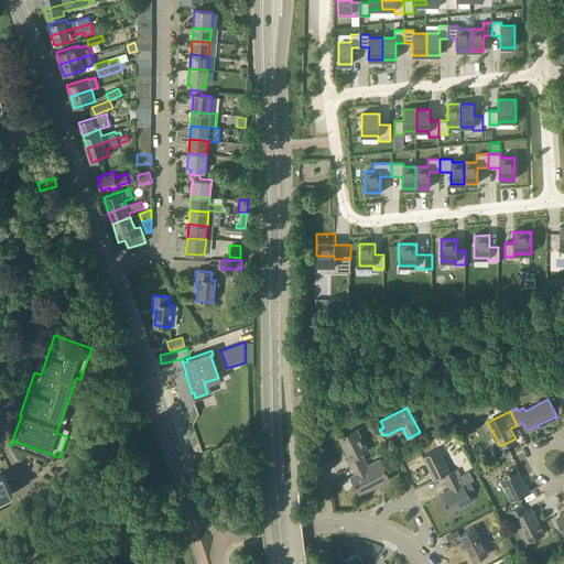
[(351,467),(365,461),(361,454),(368,451),(357,430),(339,438),(349,458),(348,459),(351,467)]
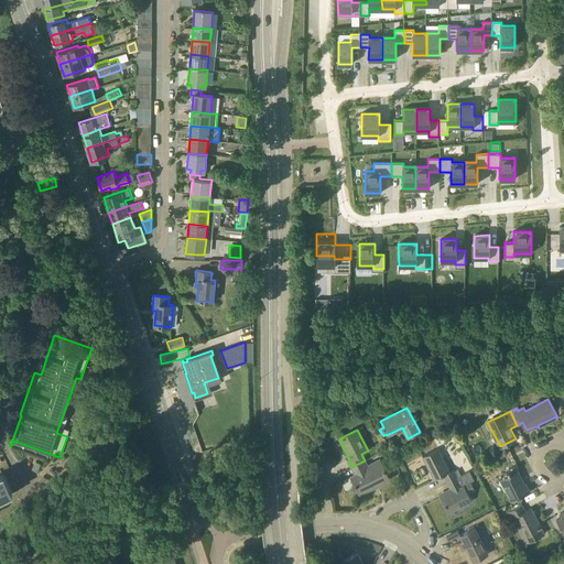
[(458,469),(454,472),(454,470),(451,473),(438,448),(423,456),(434,479),(443,475),(447,483),(462,475),(458,469)]
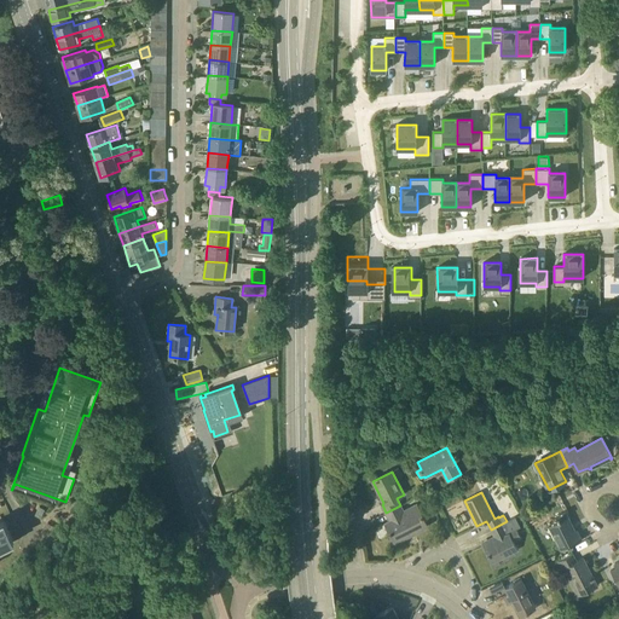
[(395,542),(410,534),(409,533),(426,525),(427,526),(417,507),(404,513),(400,505),(386,513),(389,520),(386,522),(395,542)]
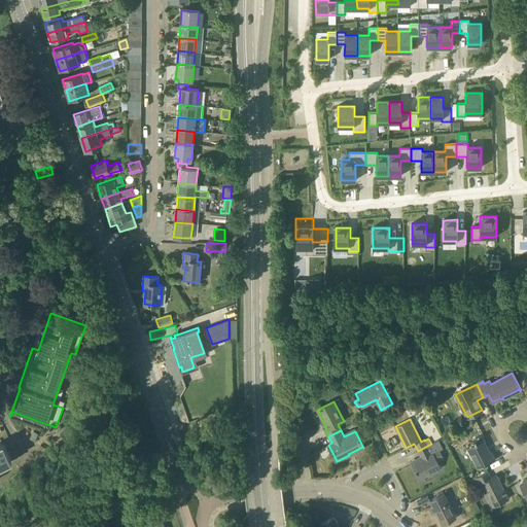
[(483,434),(473,440),(476,444),(468,447),(480,467),(495,459),(483,434)]
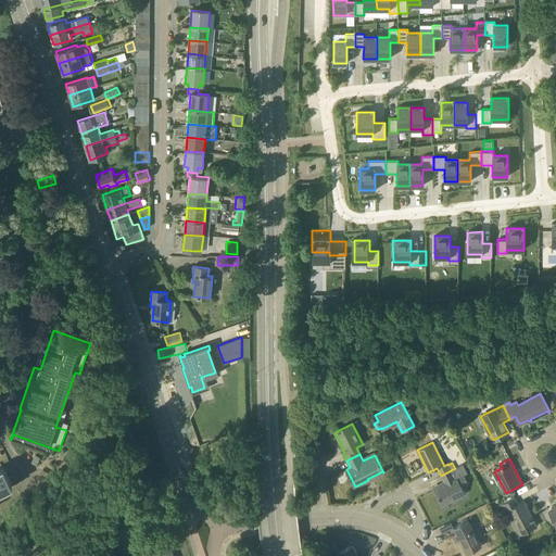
[(465,494),(463,488),(469,484),(464,475),(468,474),(464,465),(455,469),(455,468),(441,476),(444,482),(446,481),(447,483),(434,490),(442,505),(465,494)]
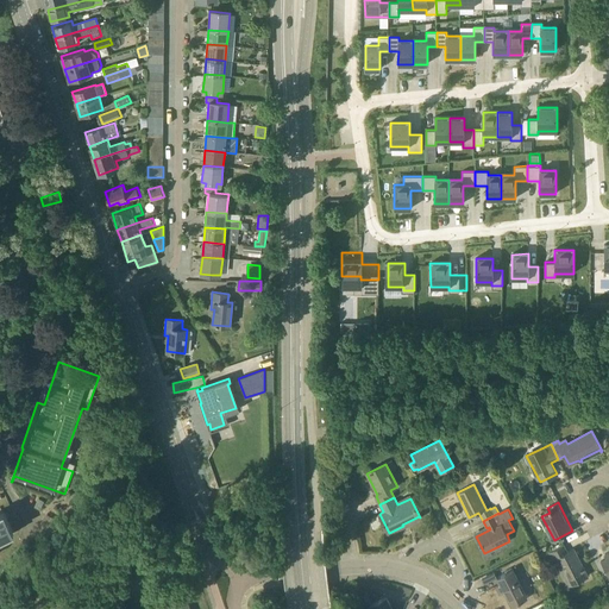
[(4,512),(0,514),(0,538),(13,532),(4,512)]
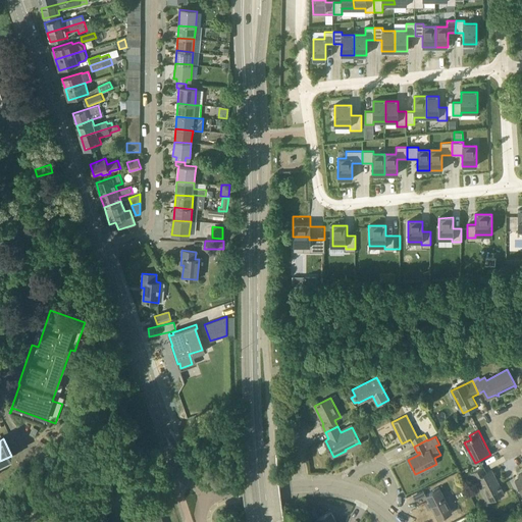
[(483,467),(471,473),(474,480),(478,478),(485,490),(482,491),(488,502),(504,493),(501,486),(502,486),(501,485),(500,485),(491,470),(486,473),(483,467)]
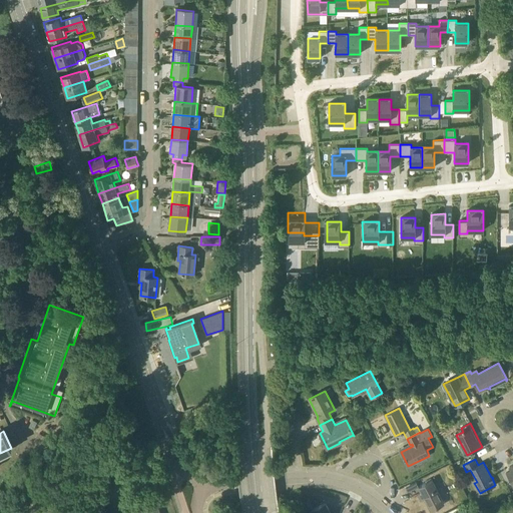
[(432,480),(418,486),(431,511),(438,508),(438,507),(444,504),(432,480)]
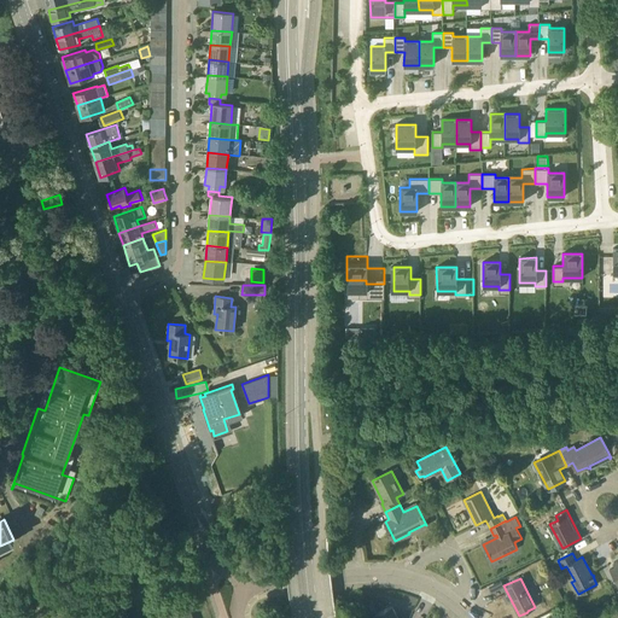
[(377,611),(372,602),(365,606),(366,617),(377,611)]
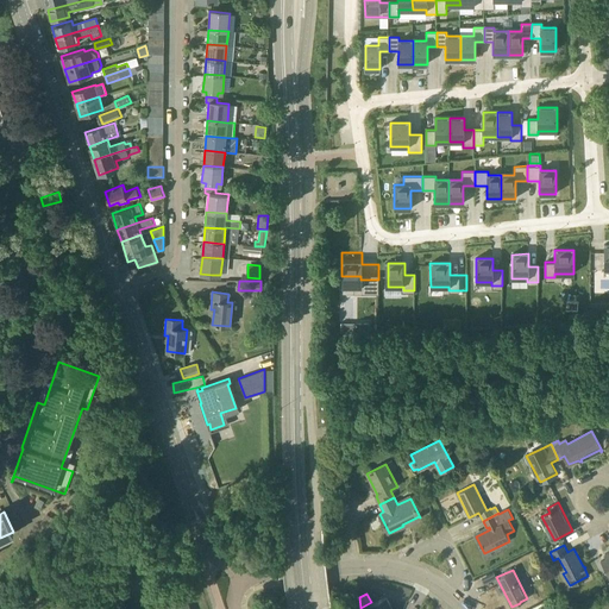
[(391,608),(387,597),(371,606),(372,608),(391,608)]
